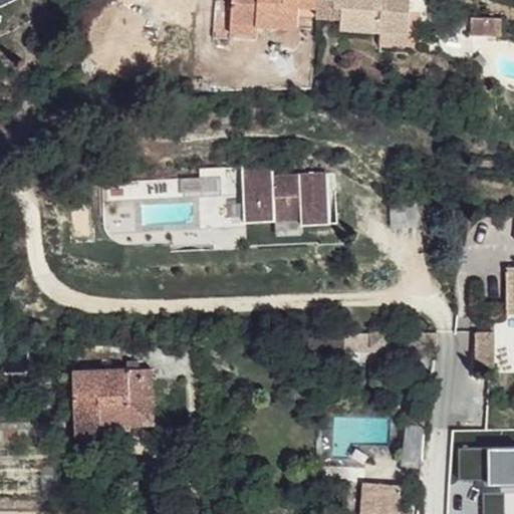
[(0,11),(22,0),(11,0),(0,6),(0,11)]
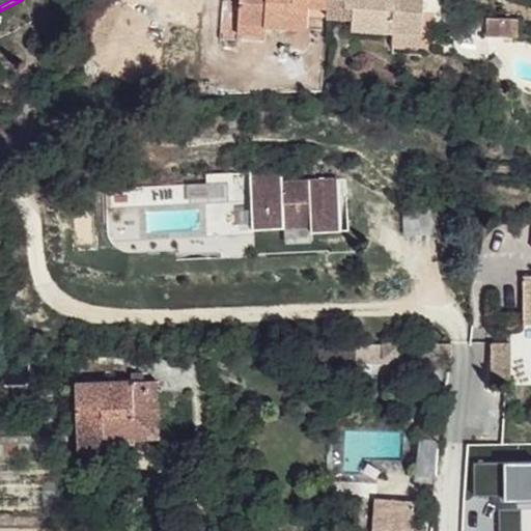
[(304,28),(307,6),(326,9),(326,0),(236,0),(234,19),(262,23),(304,28)]
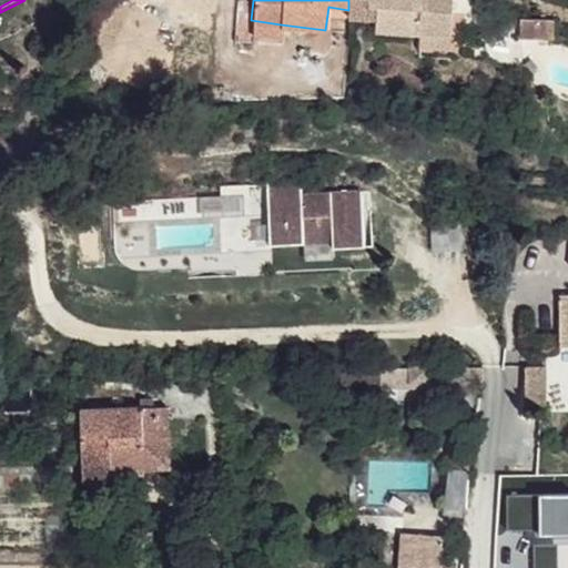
[(348,0),(348,10),(347,14),(363,18),(364,6),(372,7),(371,30),(415,33),(446,36),(449,0),(348,0)]
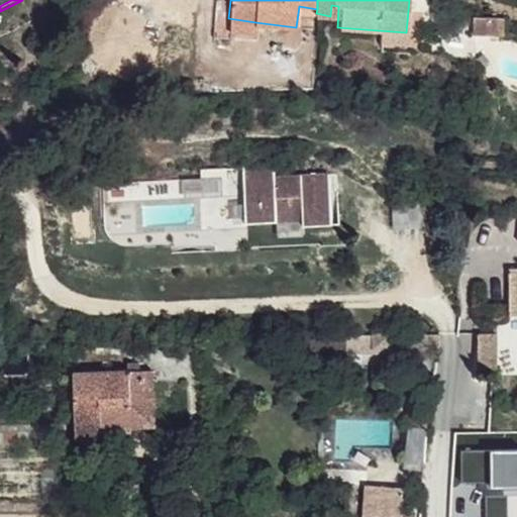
[(506,18),(474,17),(474,35),(505,36),(506,18)]
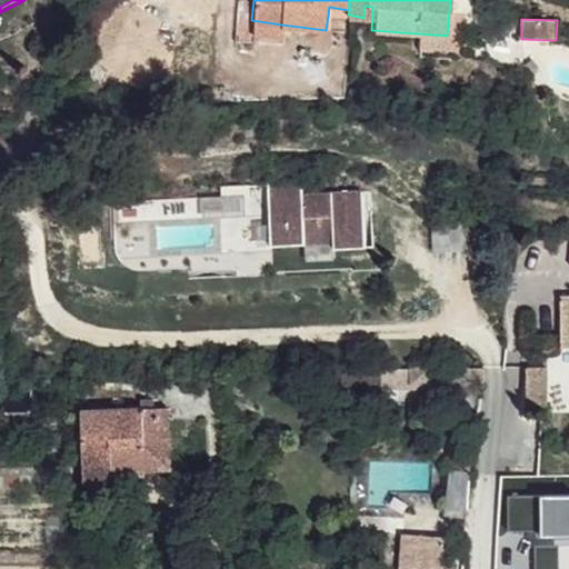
[(251,31),(280,35),(281,25),(251,20),(251,31)]
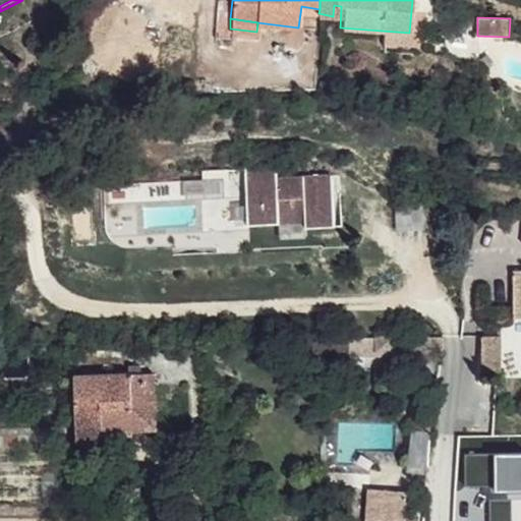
[(379,46),(407,48),(409,33),(381,31),(379,46)]
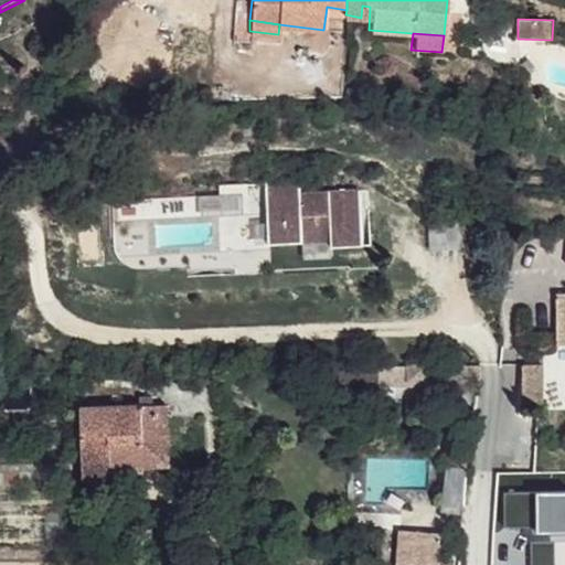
[(537,93),(526,94),(526,109),(537,108),(537,93)]
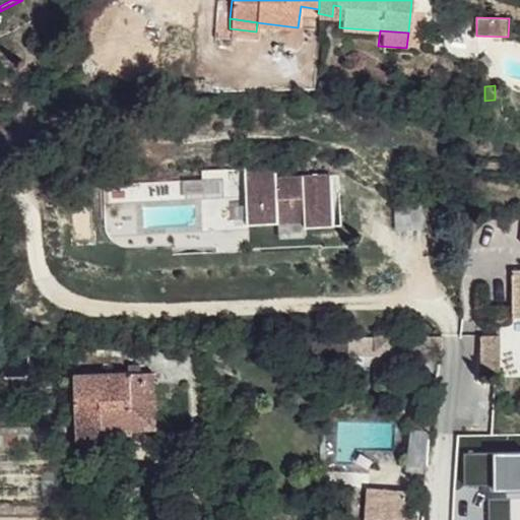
[(275,167),(245,168),(248,225),(279,224),(279,220),(305,218),(305,222),(305,229),(335,226),(331,174),(276,177),(275,167)]
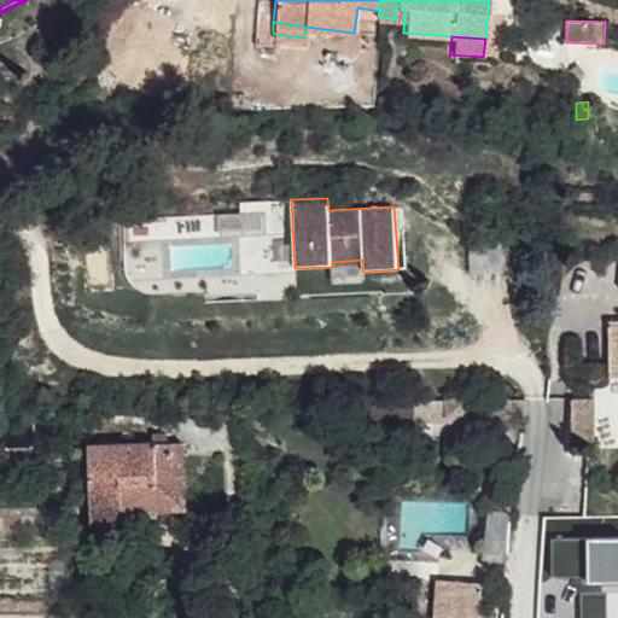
[(598,336),(578,336),(577,378),(596,378),(598,336)]
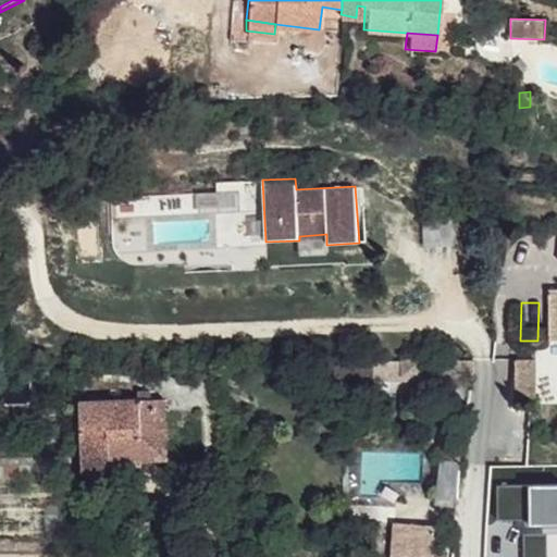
[(516,360),(515,398),(535,398),(535,360),(516,360)]
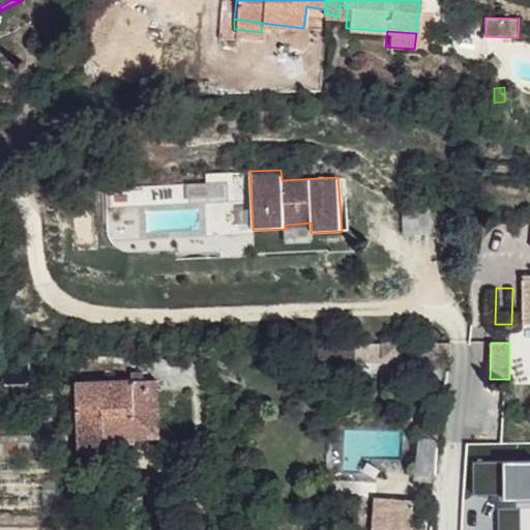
[(335,346),(303,346),(303,361),(374,360),(374,347),(374,345),(335,346)]
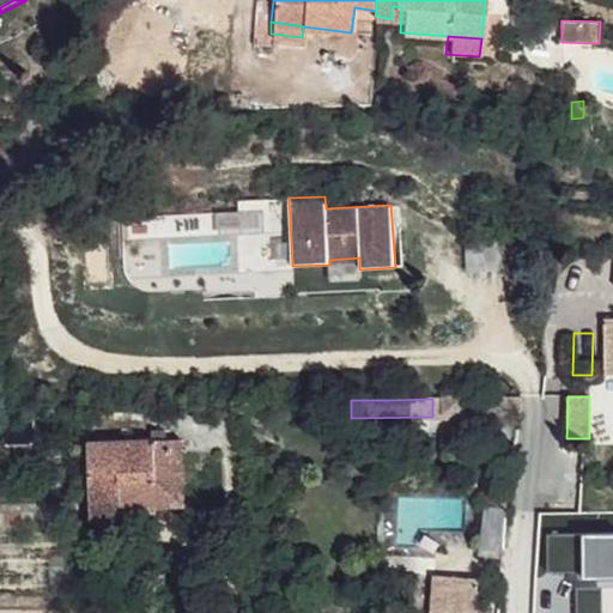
[(484,400),(484,401),(432,401),(432,417),(484,416),(485,422),(508,422),(508,400),(484,400)]
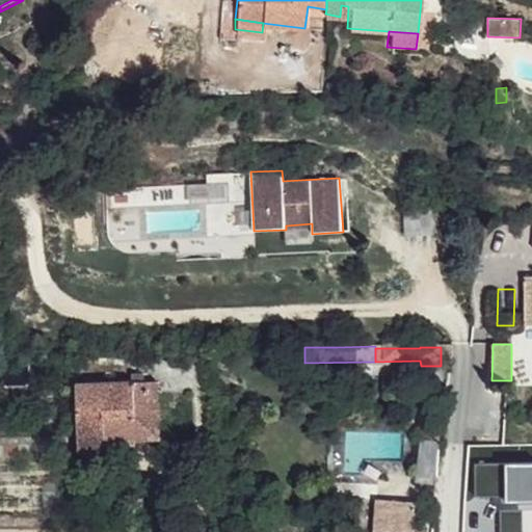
[(106,450),(107,443),(134,443),(159,442),(158,384),(77,386),(78,453),(98,454),(101,453),(106,450)]
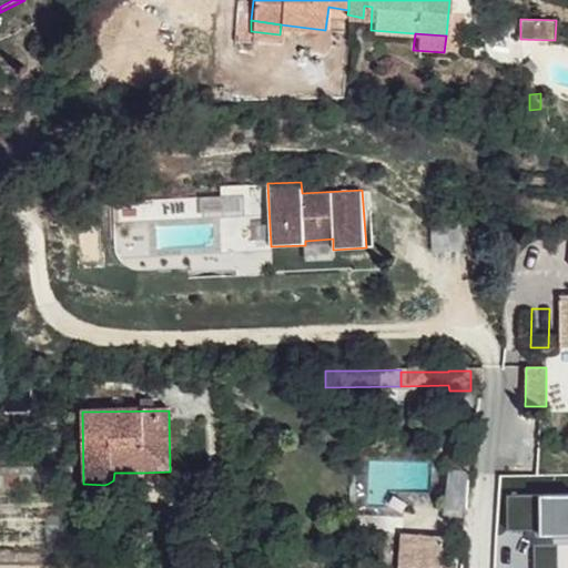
[(454,567),(455,565),(443,565),(445,536),(401,533),(397,567),(454,567)]
